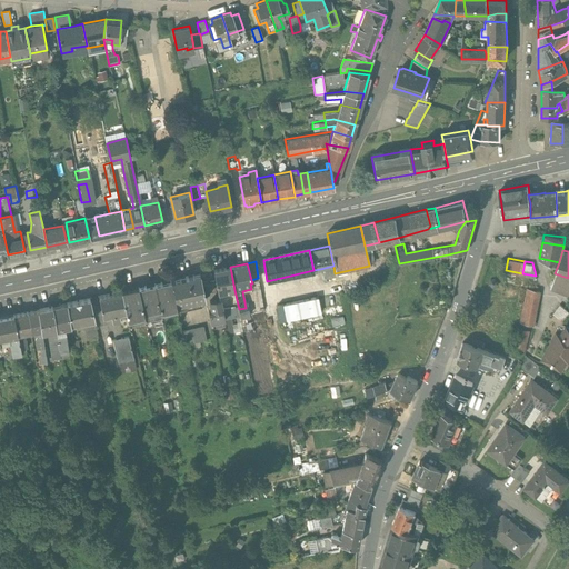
[(333,266),(320,269),(322,280),(336,277),(335,273),(333,266)]
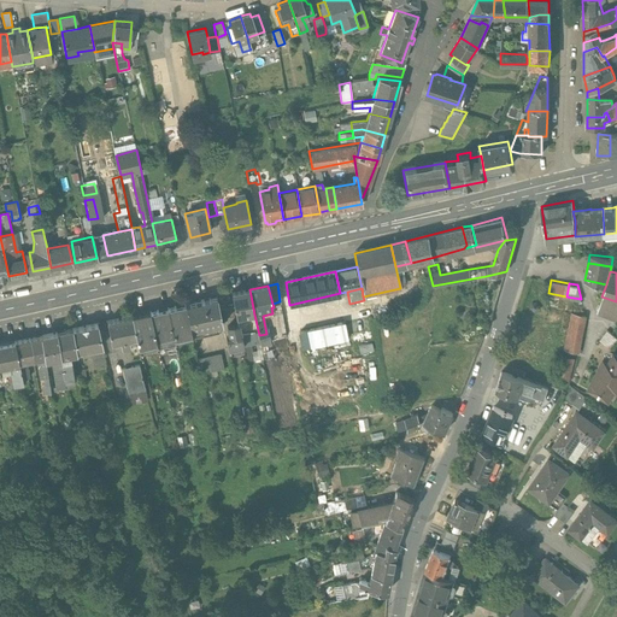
[(250,289),(231,293),(236,316),(250,312),(250,316),(254,315),(250,289)]
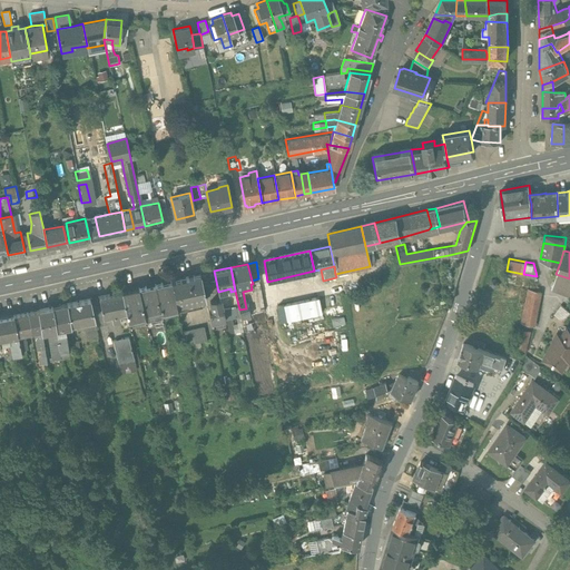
[(569,278),(556,274),(552,287),(564,292),(569,293),(569,278)]
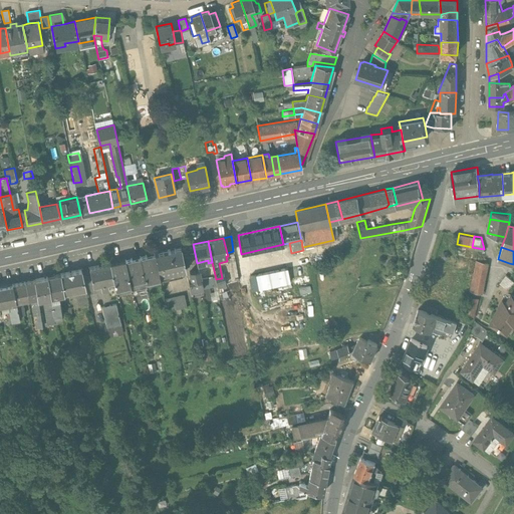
[(181,248),(155,253),(155,256),(159,276),(186,270),(181,248)]
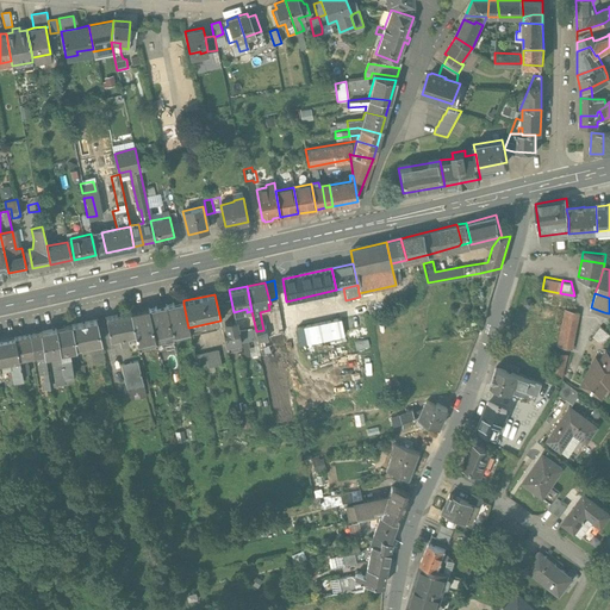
[(184,304),(174,306),(174,303),(166,305),(166,307),(170,330),(172,332),(190,328),(188,328),(184,304)]
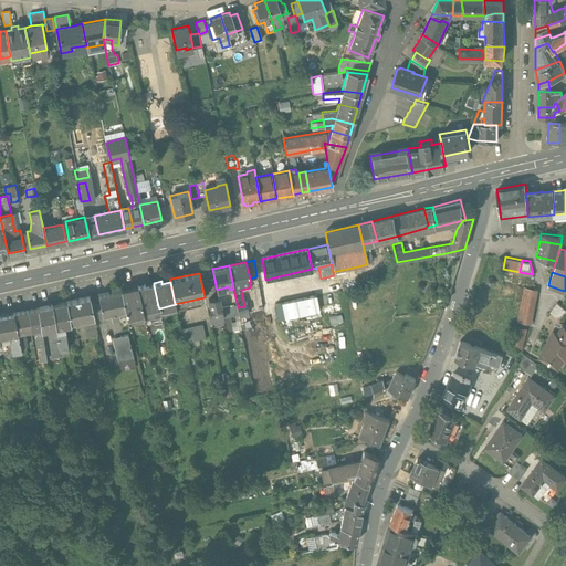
[(154,285),(146,287),(145,285),(137,286),(138,287),(143,310),(158,306),(154,285)]
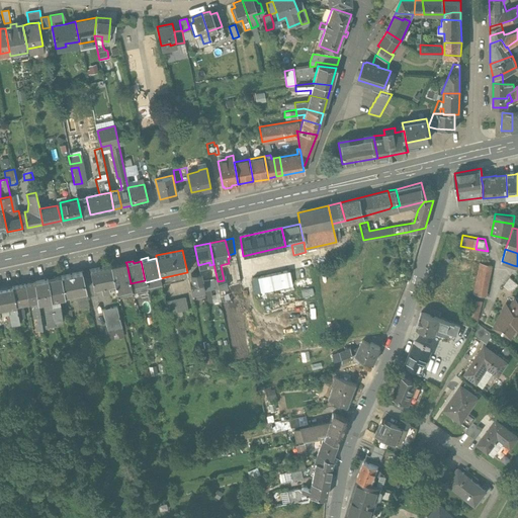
[(492,264),(480,262),(473,291),(486,293),(492,264)]
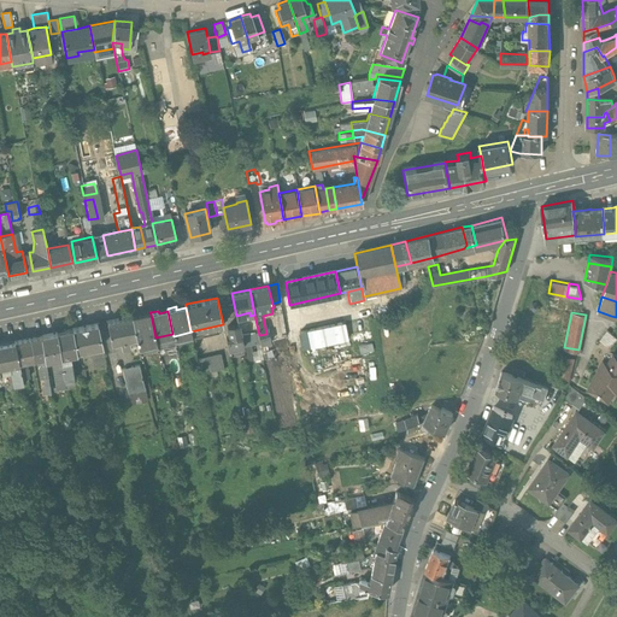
[(151,313),(141,316),(140,315),(131,317),(136,338),(137,346),(157,342),(156,338),(151,313)]
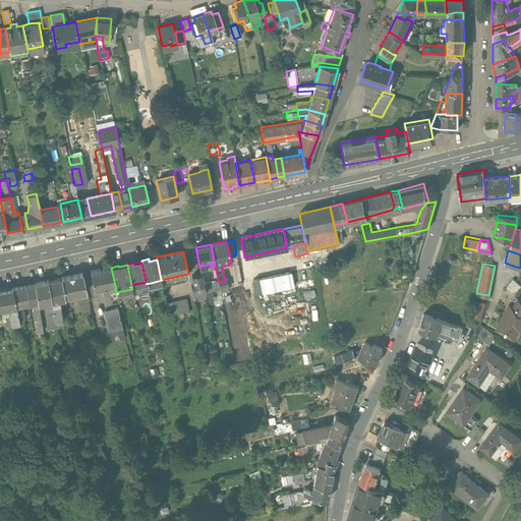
[(111,268),(91,272),(94,289),(101,287),(103,294),(110,292),(109,286),(115,285),(111,268)]
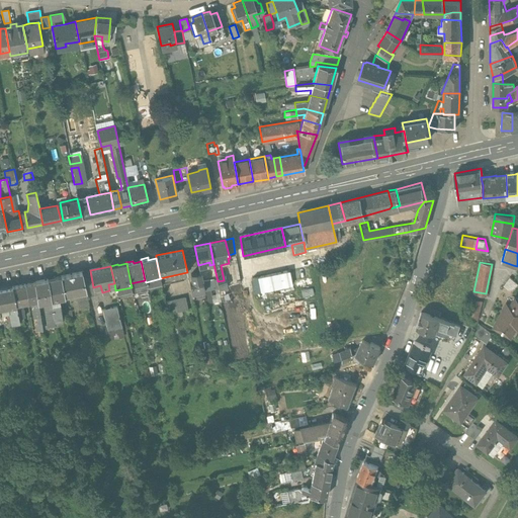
[(289,270),(252,278),(255,291),(292,283),(289,270)]
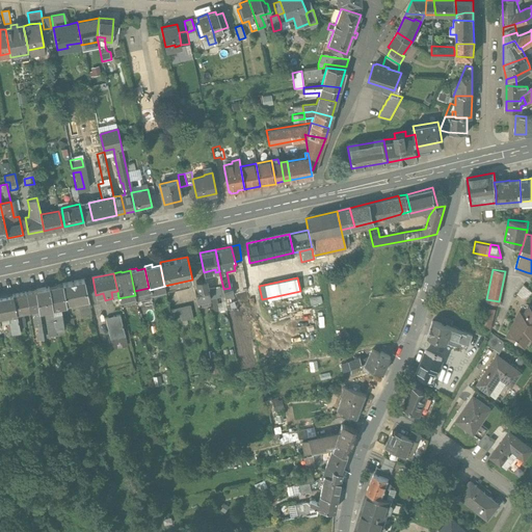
[(82,280),(62,284),(65,303),(88,298),(84,280),(82,280)]
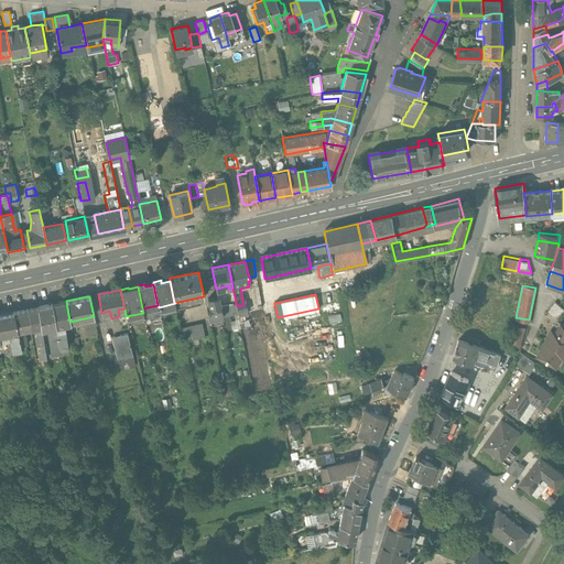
[(219,296),(207,297),(209,307),(207,307),(209,317),(223,315),(220,305),(219,296)]
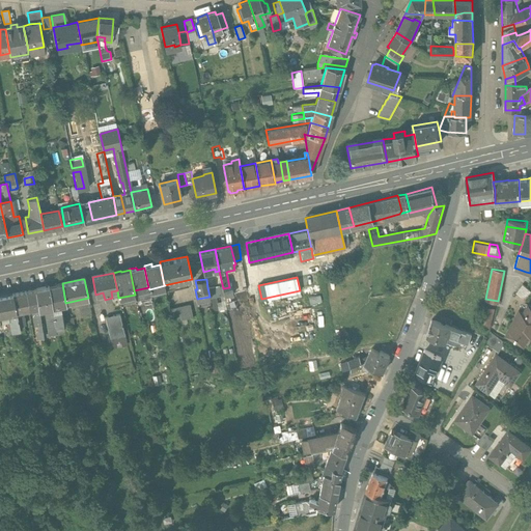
[(62,283),(49,286),(52,310),(60,308),(59,304),(65,303),(62,283)]
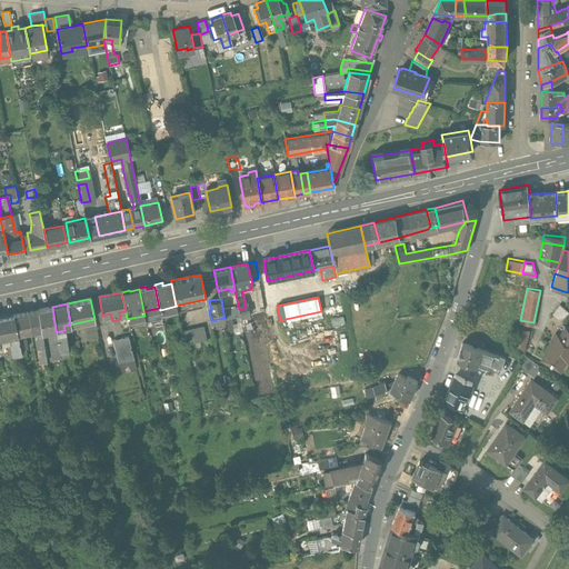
[(560,303),(553,311),(562,319),(568,310),(560,303)]
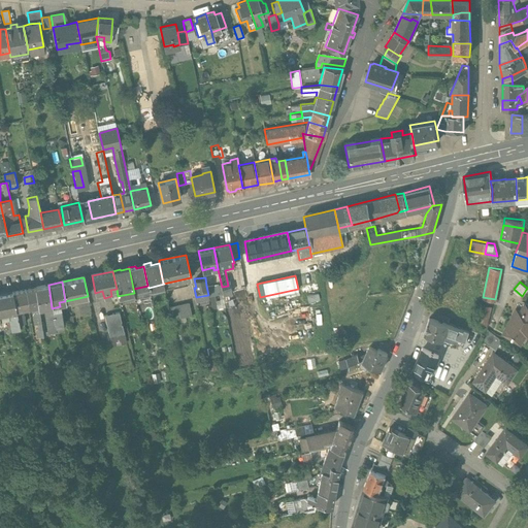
[(218,284),(206,286),(208,295),(220,293),(218,284)]
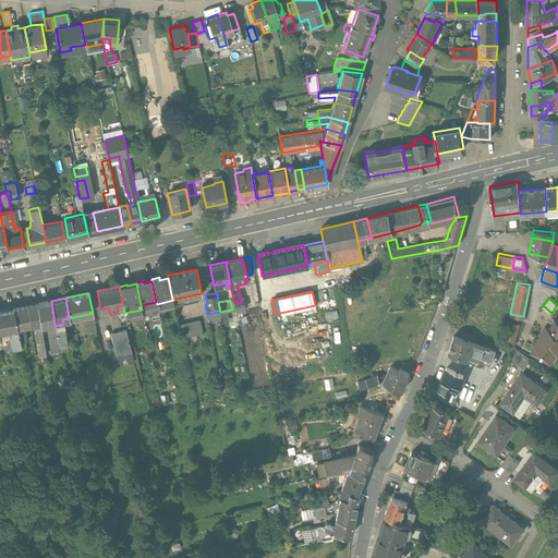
[(55,326),(51,301),(0,312),(0,347),(0,348),(0,344),(0,335),(2,335),(1,330),(3,330),(4,336),(2,338),(3,347),(12,346),(9,329),(12,328),(14,342),(26,340),(23,326),(36,323),(38,334),(40,334),(40,330),(41,330),(40,324),(47,323),(50,348),(67,344),(63,324),(55,326)]
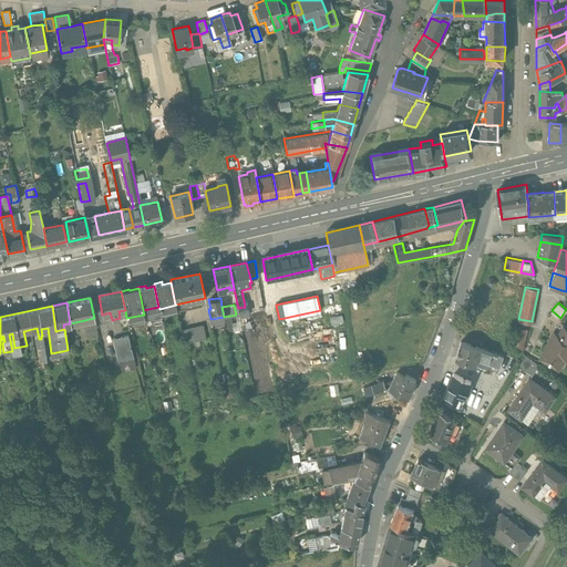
[(245,307),(238,308),(240,322),(247,321),(245,313),(248,312),(247,306),(245,307)]
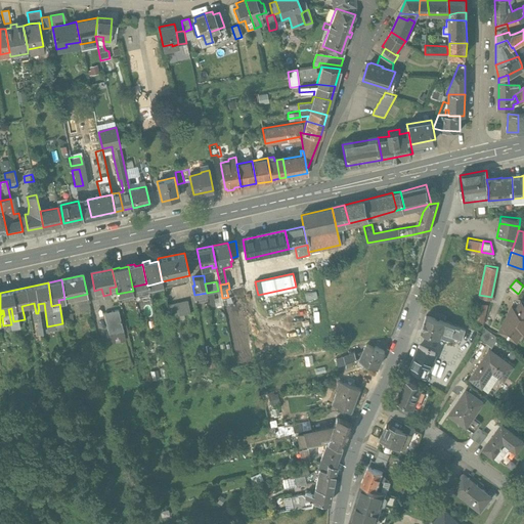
[(487,301),(476,298),(472,312),(484,315),(487,301)]
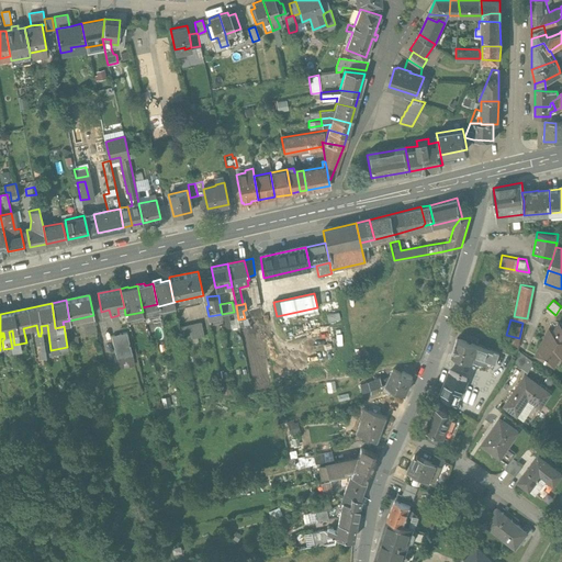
[(201,321),(179,326),(182,338),(203,334),(201,321)]
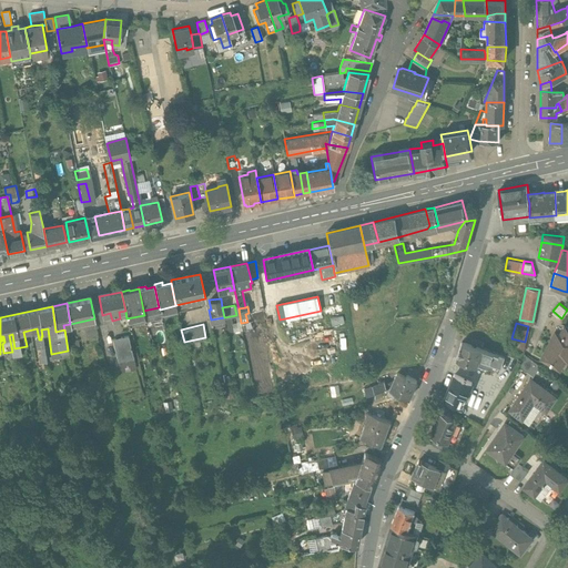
[(567,325),(565,324),(557,338),(553,335),(541,354),(560,364),(567,350),(567,325)]
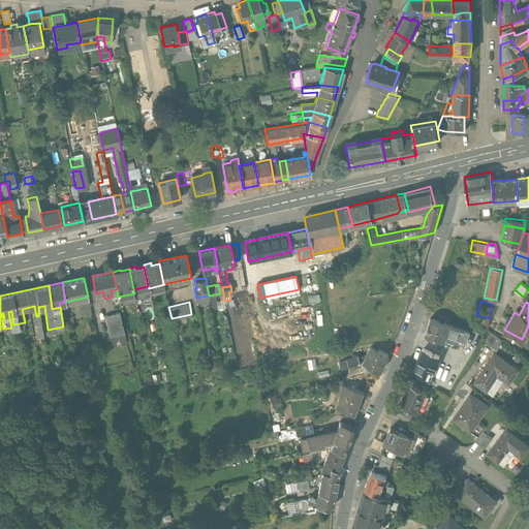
[(120,312),(104,315),(112,345),(126,342),(120,312)]
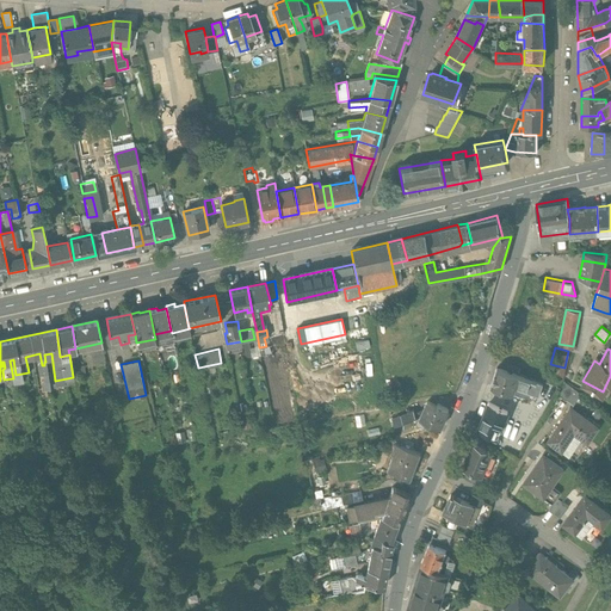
[(565,368),(550,364),(549,370),(562,374),(565,368)]
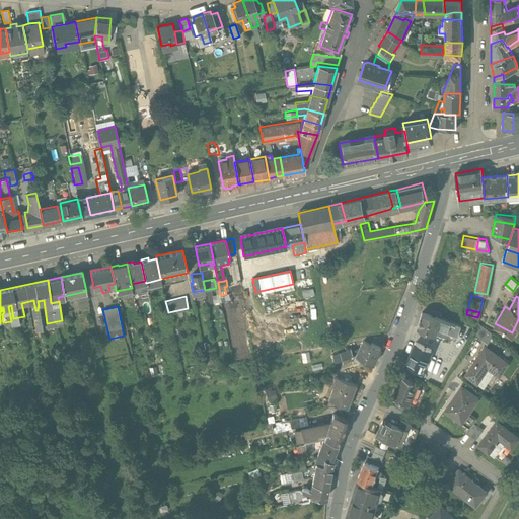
[(440,317),(422,312),(418,325),(436,331),(437,325),(440,317)]
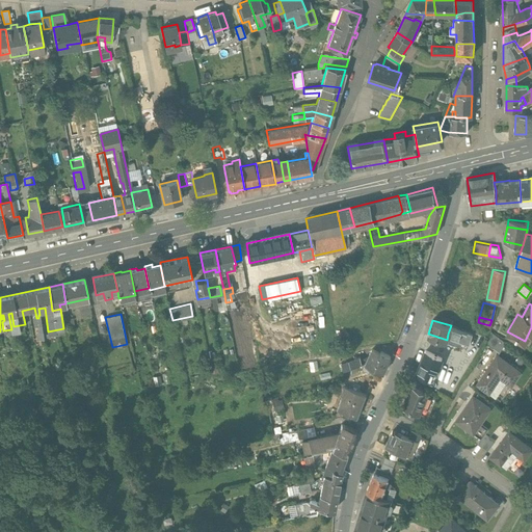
[(461,329),(451,325),(448,334),(458,337),(461,329)]
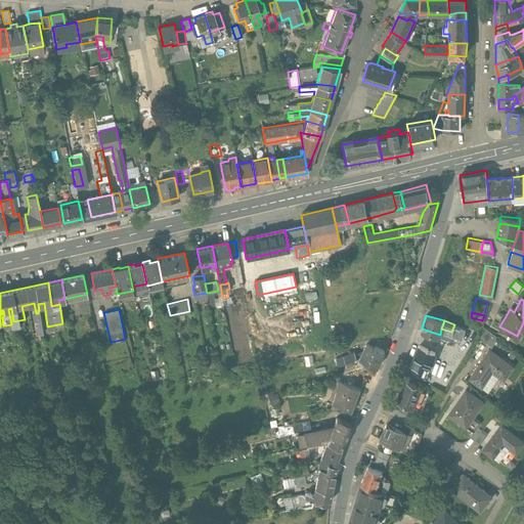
[(454,324),(451,332),(451,334),(462,338),(465,328),(454,324)]
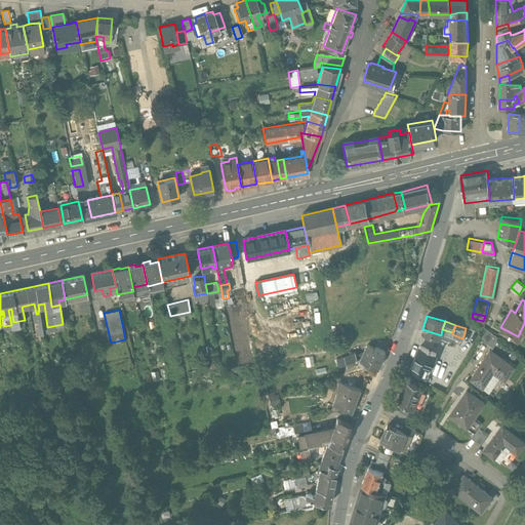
[(499,335),(485,325),(478,336),(492,346),(499,335)]
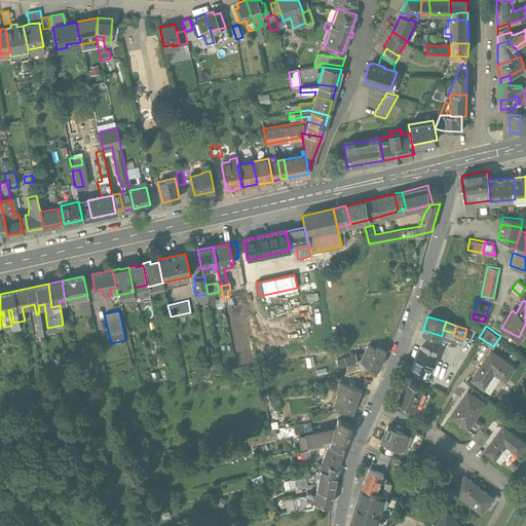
[(437,352),(421,345),(412,367),(428,373),(437,352)]
